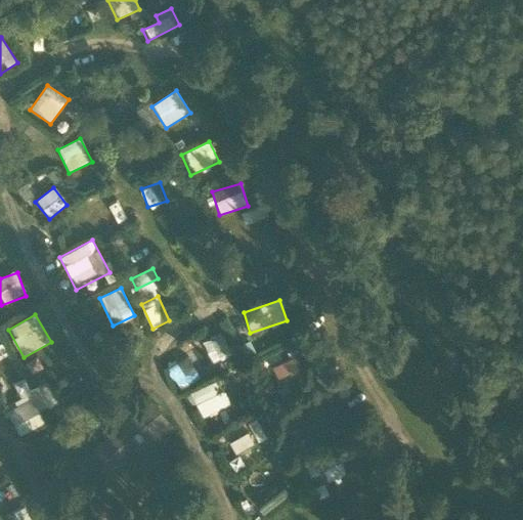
[(180,353),(188,370),(210,359),(203,343),(180,353)]
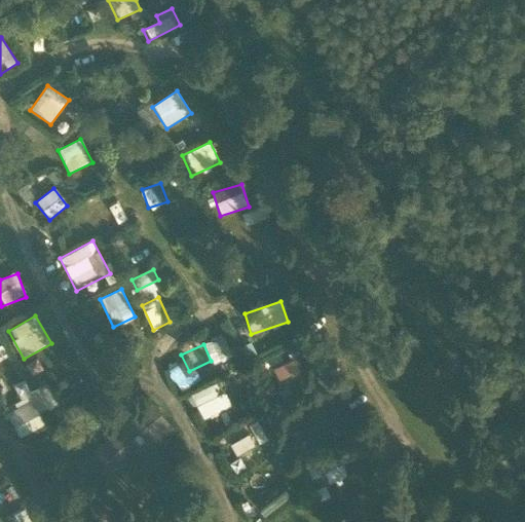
[(4,347),(0,348),(0,363),(9,360),(4,347)]
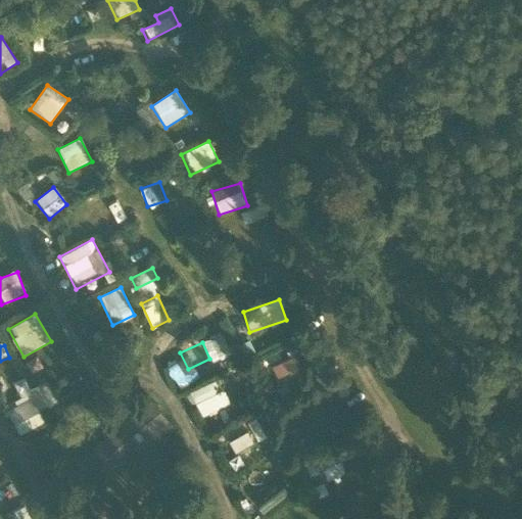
[(26,364),(32,375),(44,369),(37,358),(26,364)]
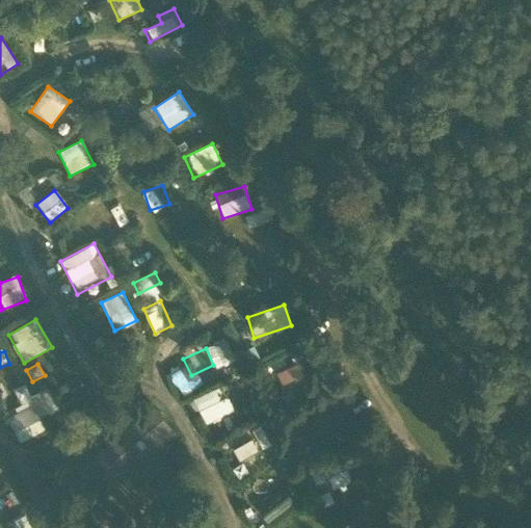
[(275,373),(283,388),(302,377),(295,364),(275,373)]
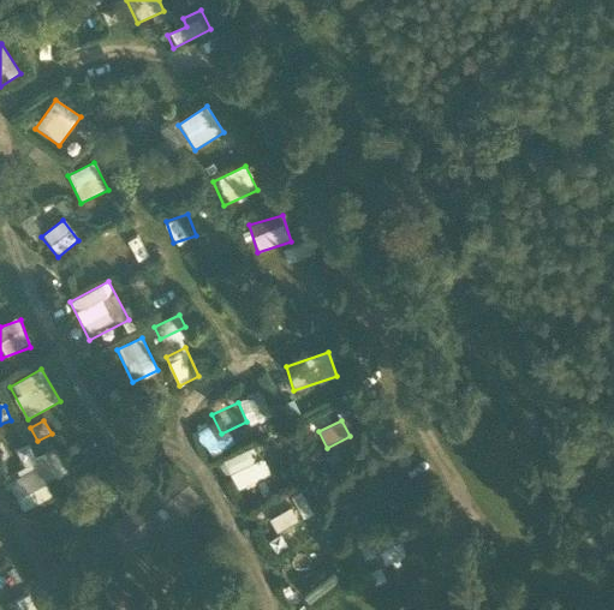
[(70,473),(57,446),(28,460),(33,471),(7,483),(21,510),(51,496),(45,485),(70,473)]
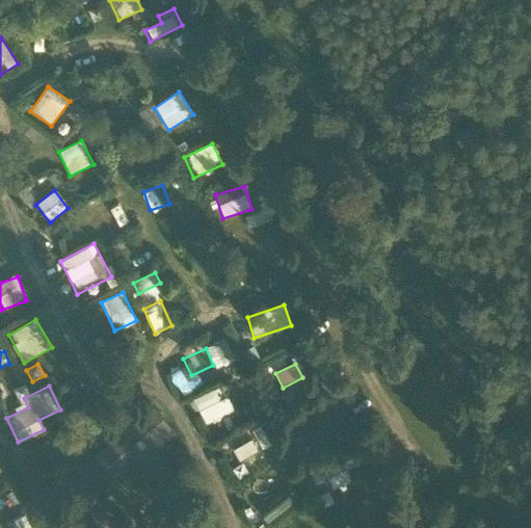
[(221,391),(195,396),(201,423),(234,415),(231,399),(223,401),(221,391)]
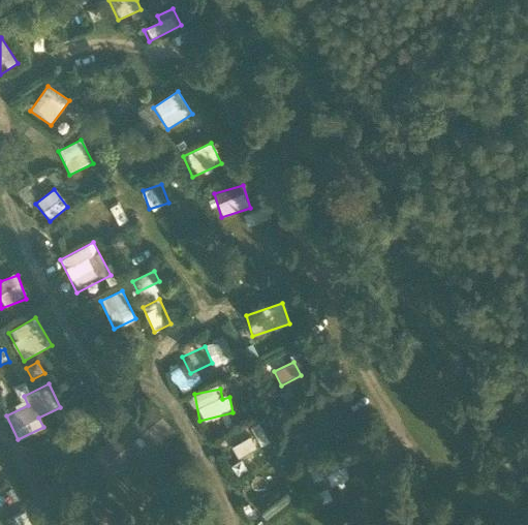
[(97,457),(111,474),(132,457),(142,467),(166,446),(161,440),(172,433),(153,409),(147,414),(140,421),(118,439),(119,439),(97,457)]
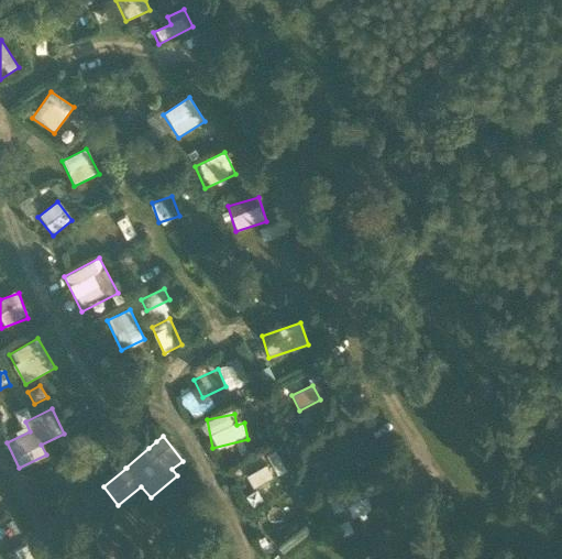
[(275,452),(266,457),(277,477),(286,472),(275,452)]
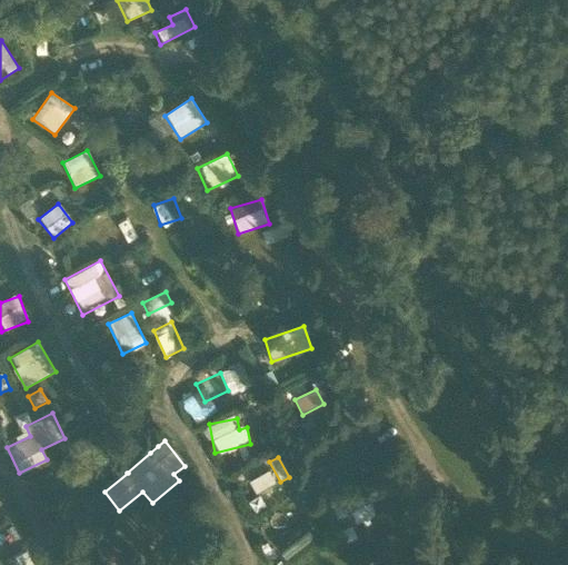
[(257,494),(276,484),(269,472),(250,481),(257,494)]
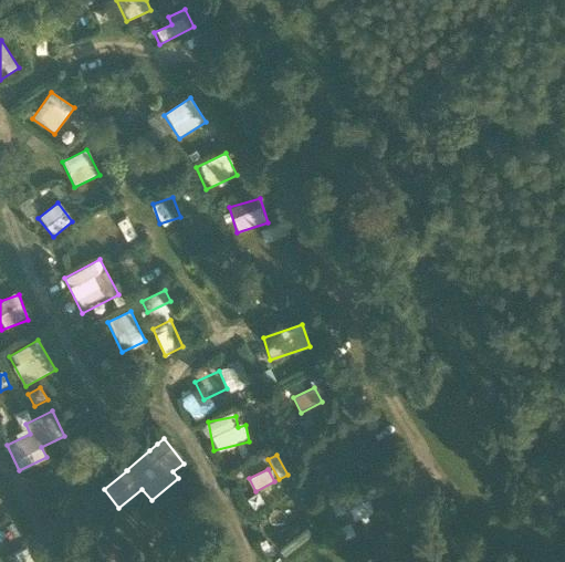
[(237,479),(240,498),(253,496),(250,477),(237,479)]
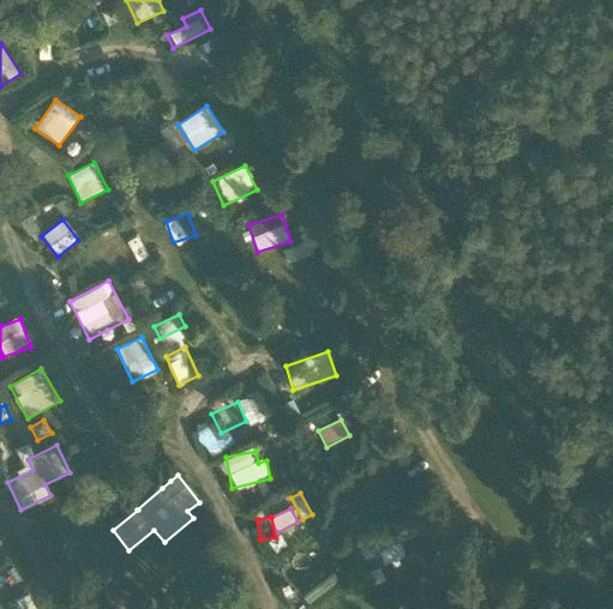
[(374,540),(384,567),(408,559),(402,542),(415,537),(412,526),(374,540)]
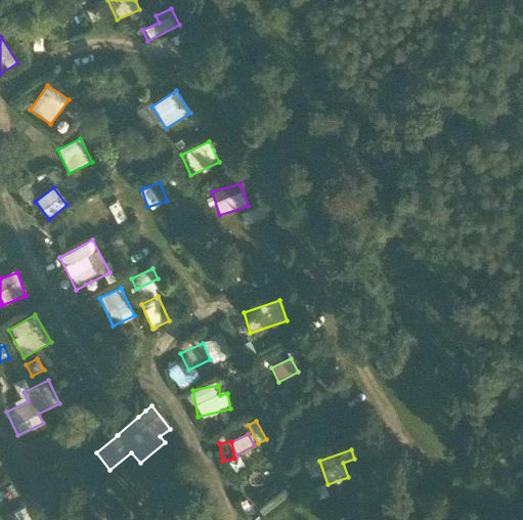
[(311,455),(299,461),(309,479),(321,473),(311,455)]
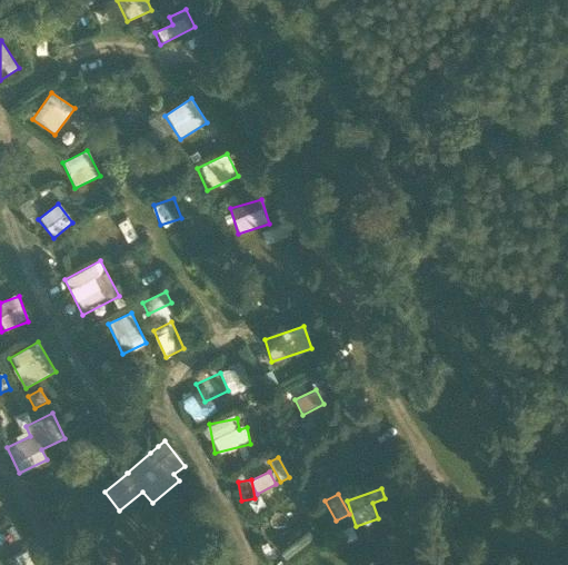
[(544,503),(549,513),(558,507),(552,497),(544,503)]
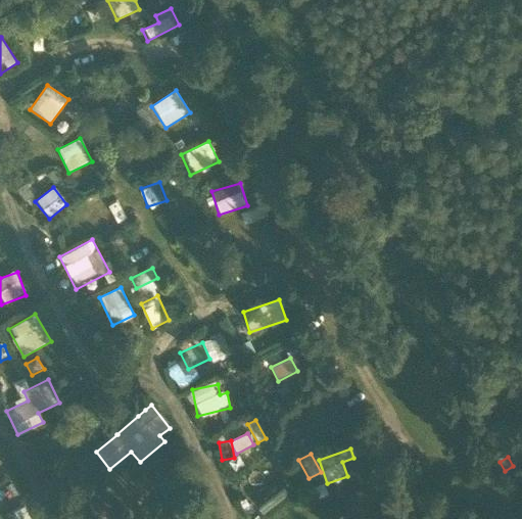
[(314,490),(328,485),(323,473),(309,479),(314,490)]
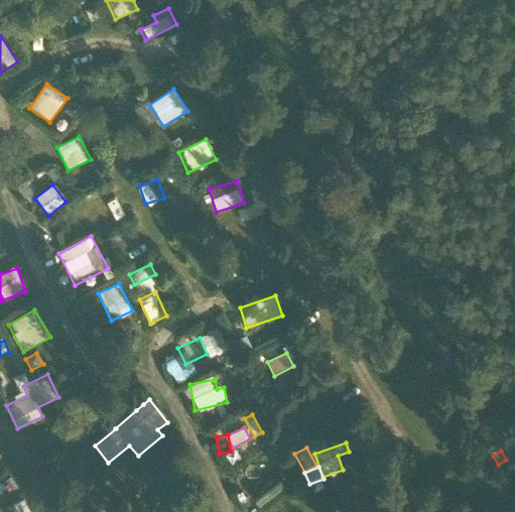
[(155,483),(160,492),(171,492),(176,482),(170,474),(160,474),(155,483)]
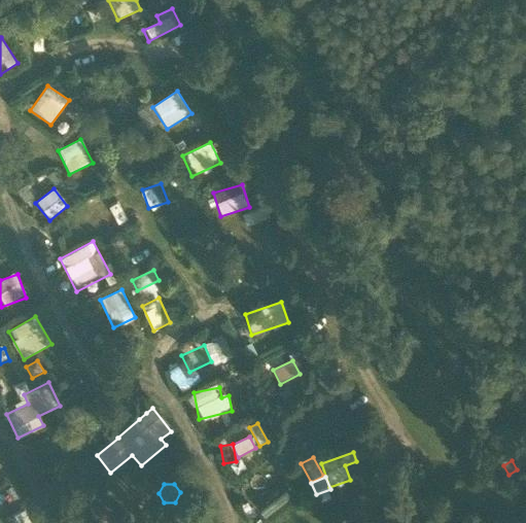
[(13,492),(4,497),(19,522),(31,522),(13,492)]
